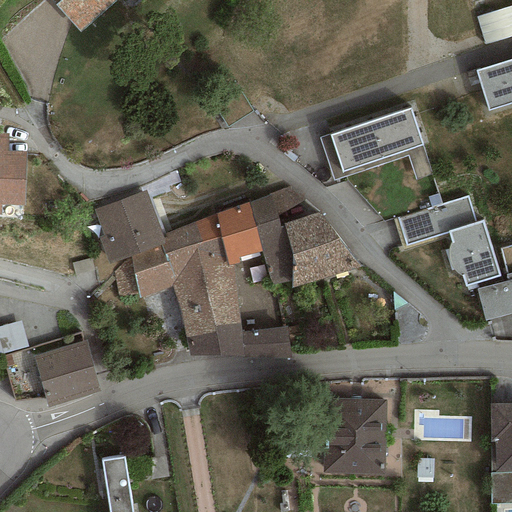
[(51,0),(80,32),(115,0),(51,0)]
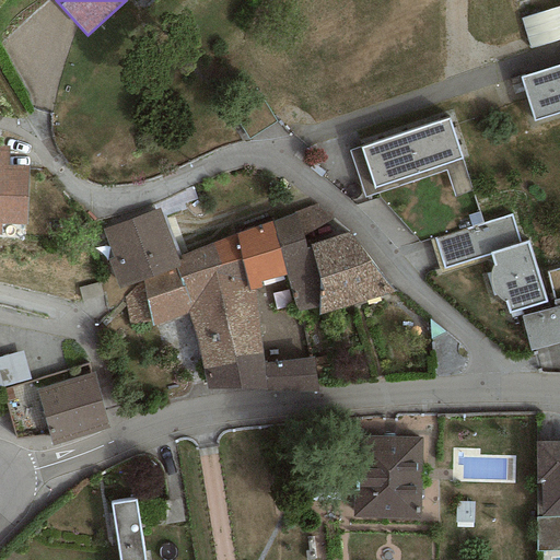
[(529,49),(559,39),(559,6),(521,20),(529,49)]
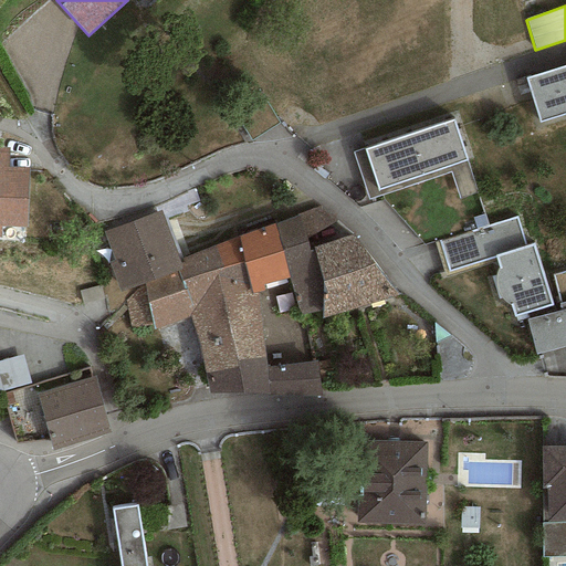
[(565,65),(526,77),(540,123),(565,114),(565,65)]
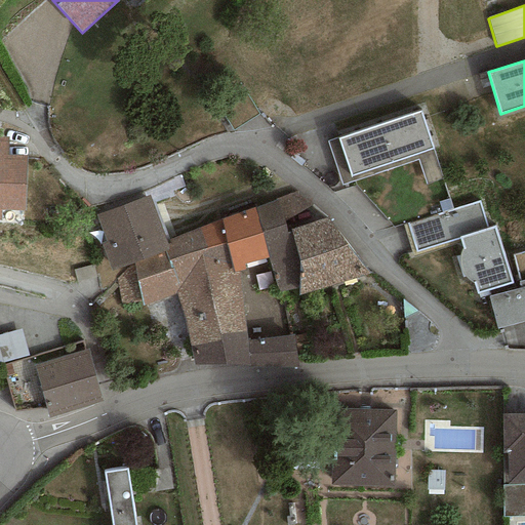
[(338,137),(327,140),(341,186),(417,160),(426,185),(443,178),(420,112),(338,138),(338,137)]
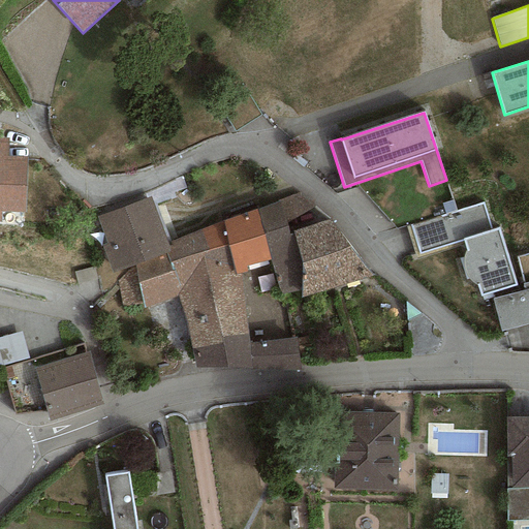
[(8,138),(0,138),(0,222),(1,212),(25,213),(27,156),(7,155),(8,138)]
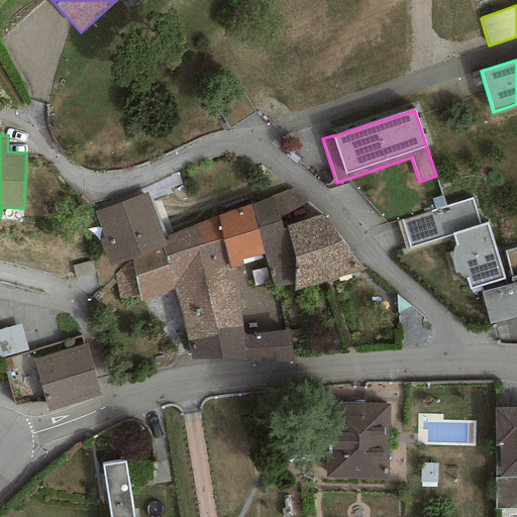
[(273,196),(280,218),(306,204),(293,189),(273,196)]
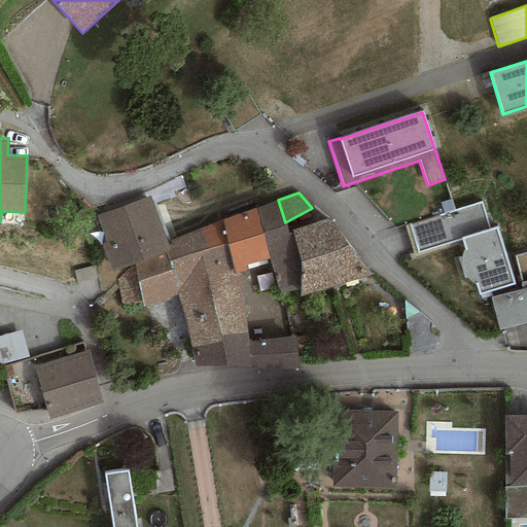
[(151,197),(96,216),(105,243),(101,245),(111,273),(125,268),(134,265),(171,251),(167,241),(151,197)]
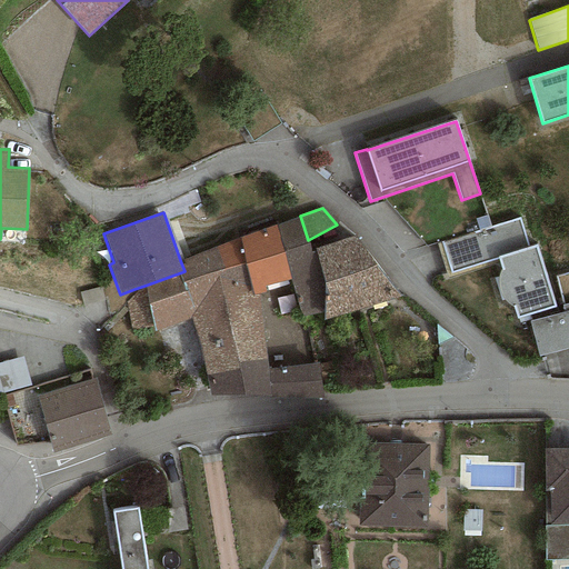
[(300,216),(276,227),(290,280),(300,320),(325,315),(326,287),(317,251),(311,252),(308,240),(300,216)]
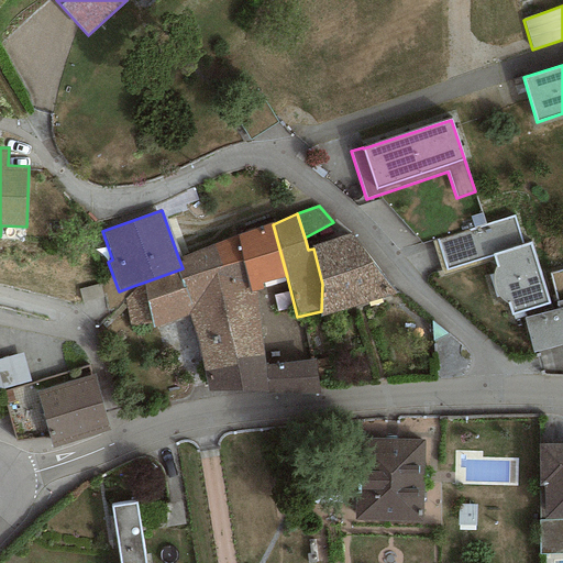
[(514,217),(432,241),(442,275),(495,260),(497,266),(495,269),(493,272),(493,279),(494,286),(496,293),(499,297),(503,301),(508,304),(511,315),(549,304),(530,243),(522,245),(514,217)]
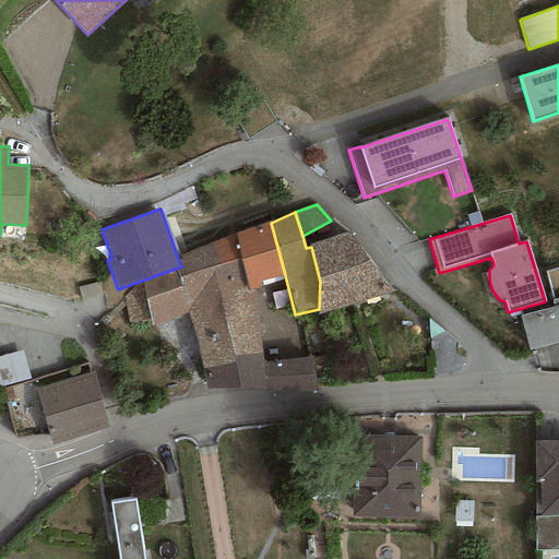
[(271,223),(211,244),(217,266),(241,261),(248,289),(254,288),(263,288),(262,282),(285,275),(271,223)]
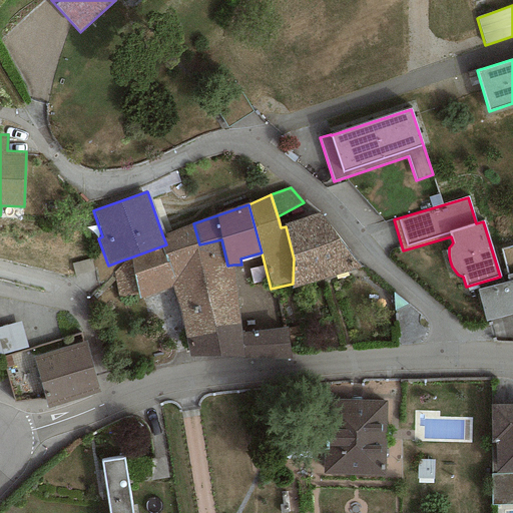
[(321,212),(286,226),(294,259),(293,284),(292,290),(361,269),(321,212)]
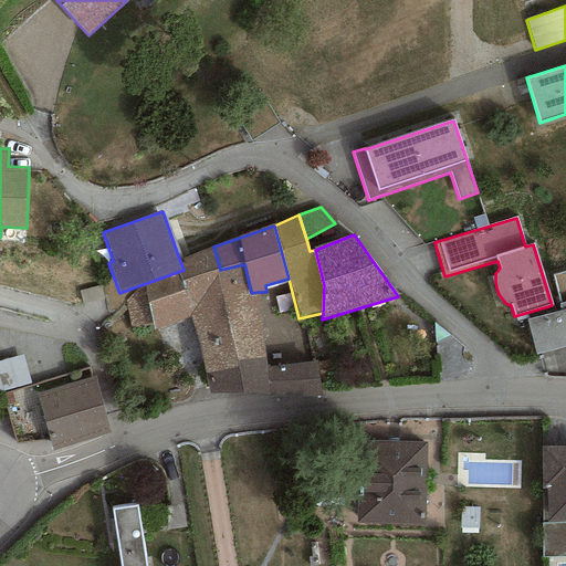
[(213,247),(179,259),(184,270),(144,284),(153,325),(154,329),(191,316),(206,375),(238,367),(237,362),(264,358),(258,292),(251,293),(244,264),(220,270),(213,247)]
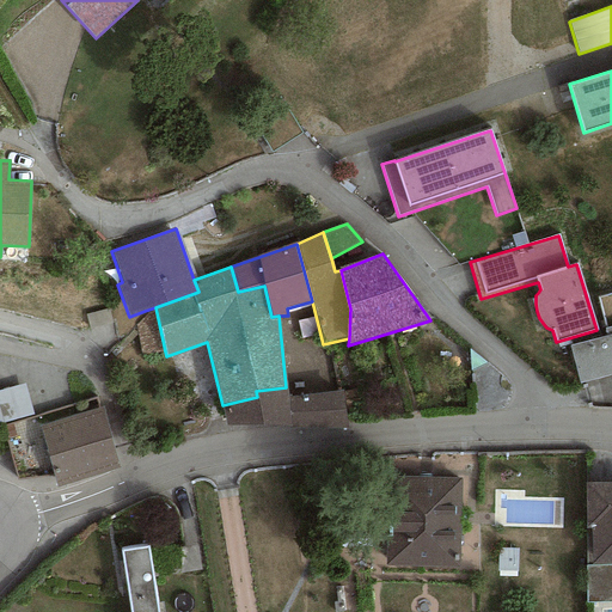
[(142,354),(165,352),(155,307),(145,311),(136,326),(142,354)]
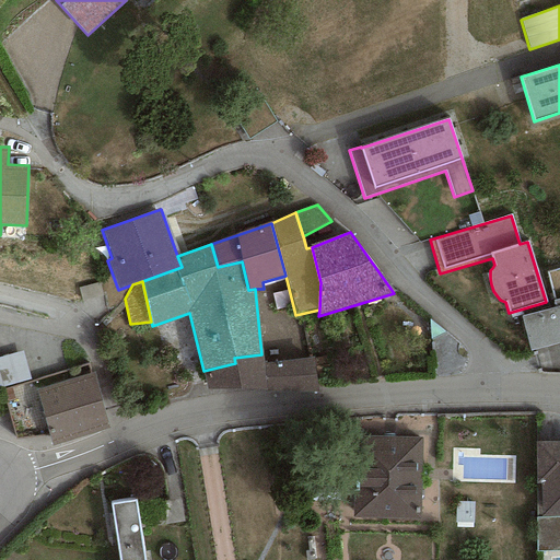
[(559,306),(521,317),(531,351),(534,350),(539,373),(559,374),(559,306)]
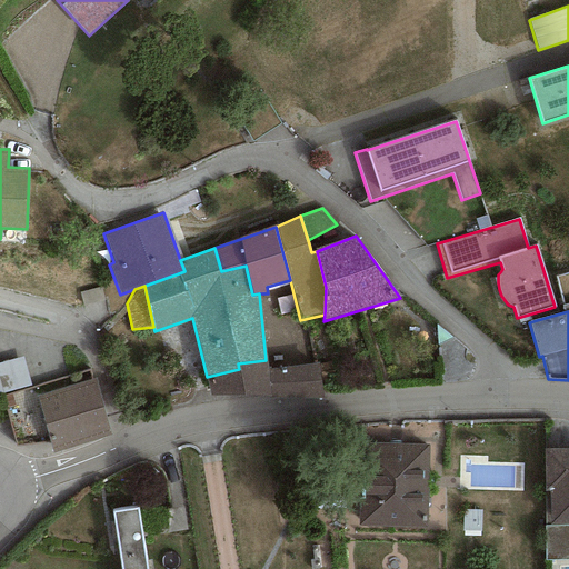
[(22,357),(0,362),(0,393),(30,386),(22,357)]
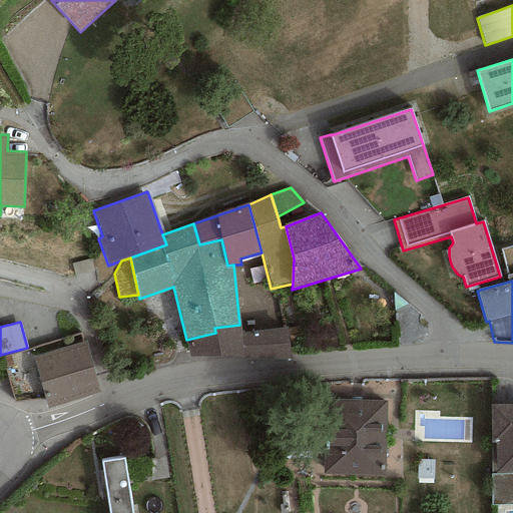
[(240,333),(239,325),(214,328),(215,333),(186,340),(188,357),(290,357),(287,328),(240,333)]
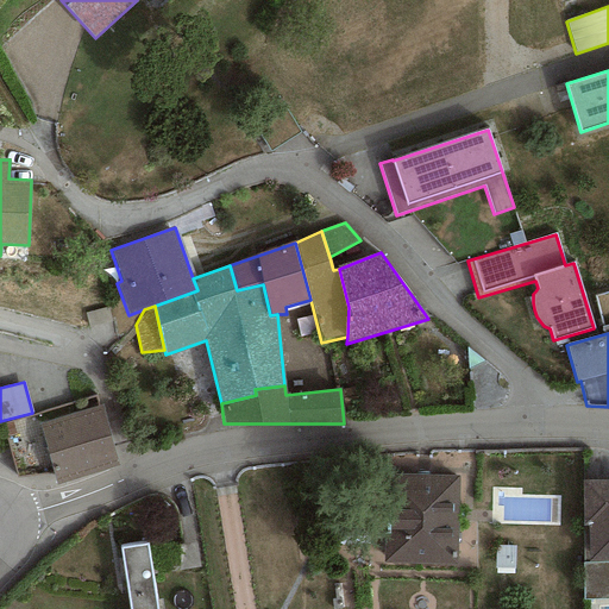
[(96,396),(37,414),(52,472),(56,485),(118,466),(102,405),(98,405),(96,396)]
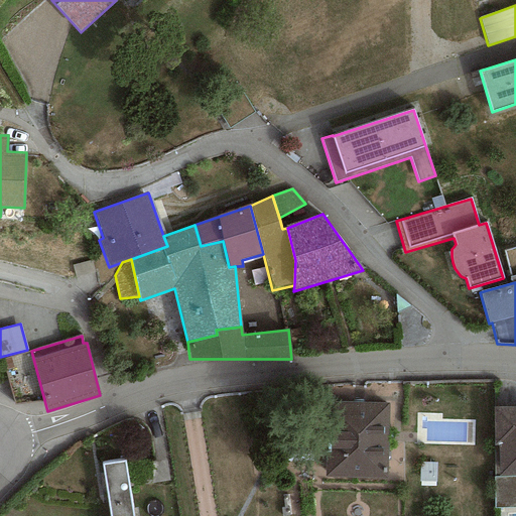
[(31,351),(1,360),(14,406),(44,400),(31,351)]
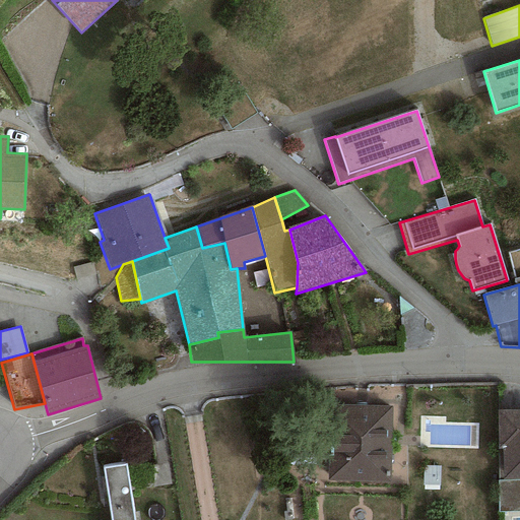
[(392,406),(330,405),(328,481),(390,483),(392,406)]
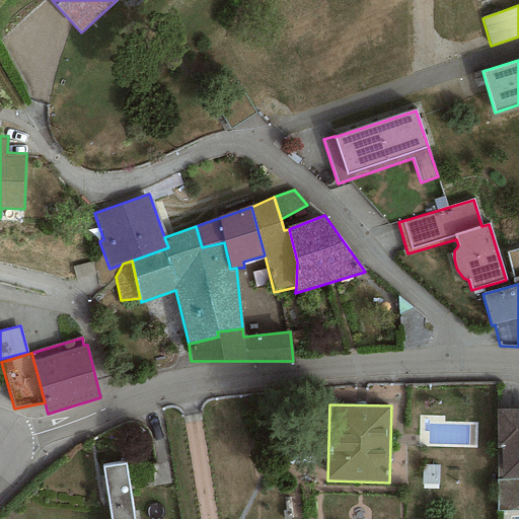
[(518,409),(496,410),(498,479),(518,478),(518,409)]
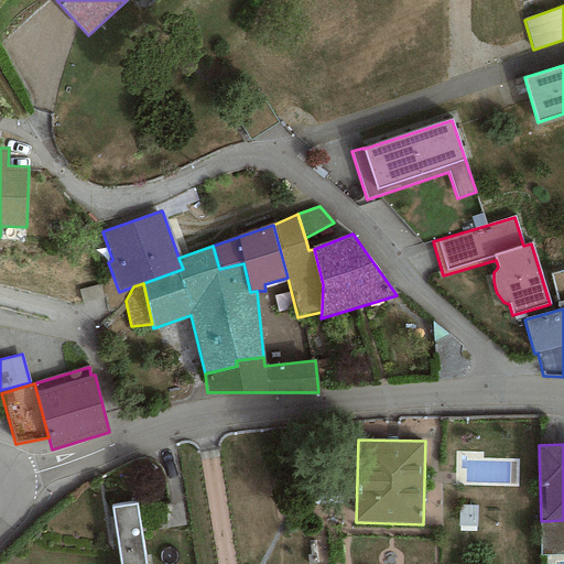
[(144,563),(137,505),(111,508),(119,563),(144,563)]
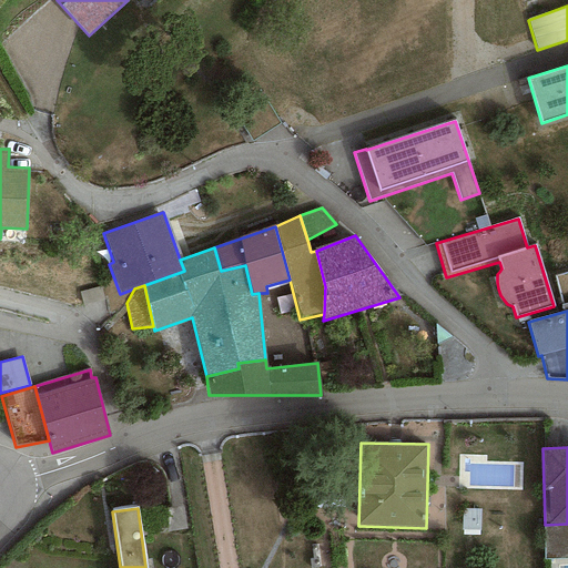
[(567,558),(567,524),(545,525),(544,559),(567,558)]
